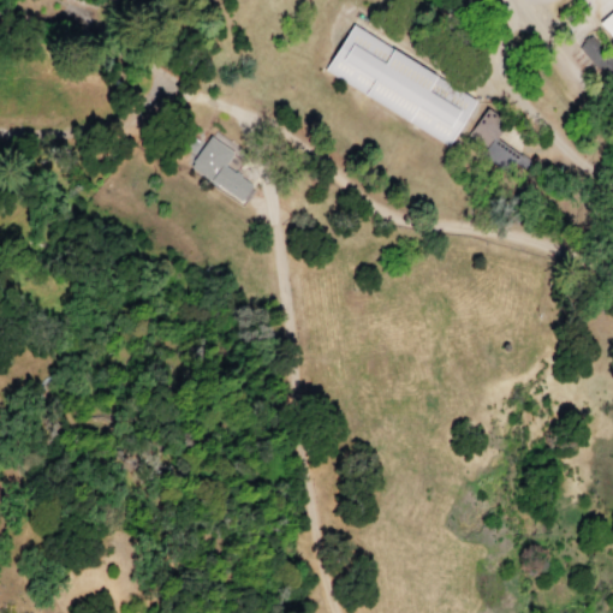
[(612,46),(596,27),(612,11),(612,46)]
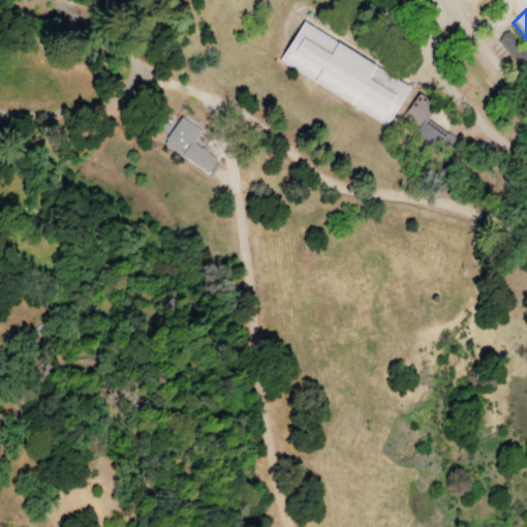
[(412,87),(311,25),(286,66),(386,128),(412,87)]
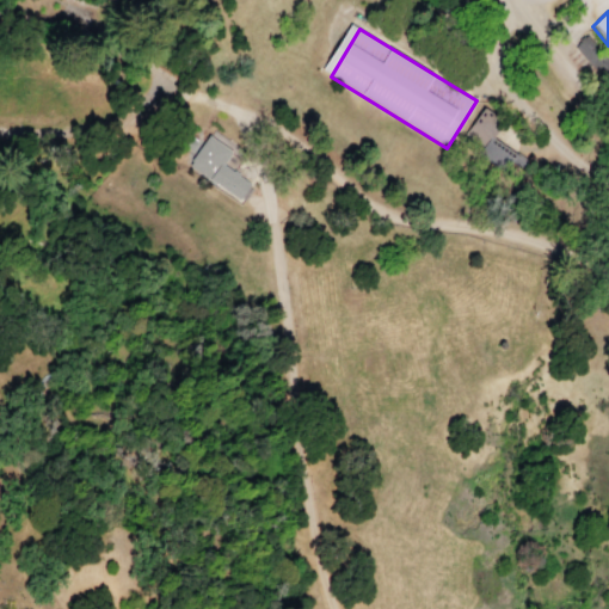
[(574,45),(604,78),(608,73),(608,57),(586,34),(574,45)]
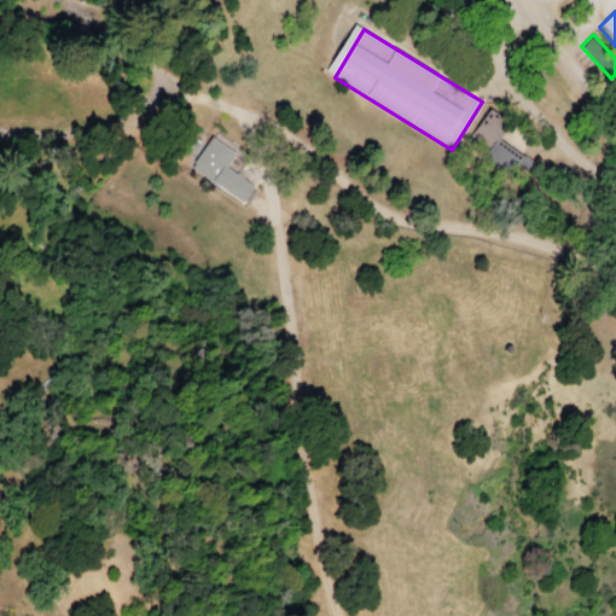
[(530,157),(499,137),(510,118),(487,105),(469,135),(488,149),(484,154),(519,175),(530,157)]
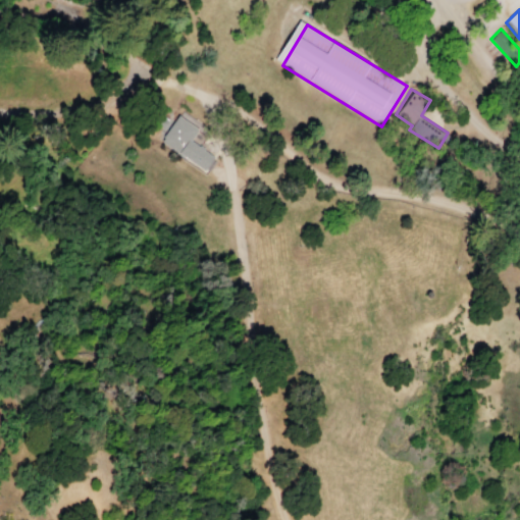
[(161,142),(206,168),(215,153),(192,139),(200,125),(177,112),(161,142)]
